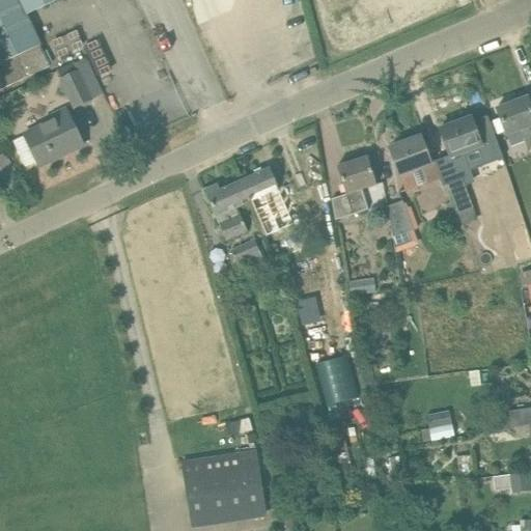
[(0,0),(0,89),(26,78),(31,76),(50,66),(26,15),(56,0),(0,0)]
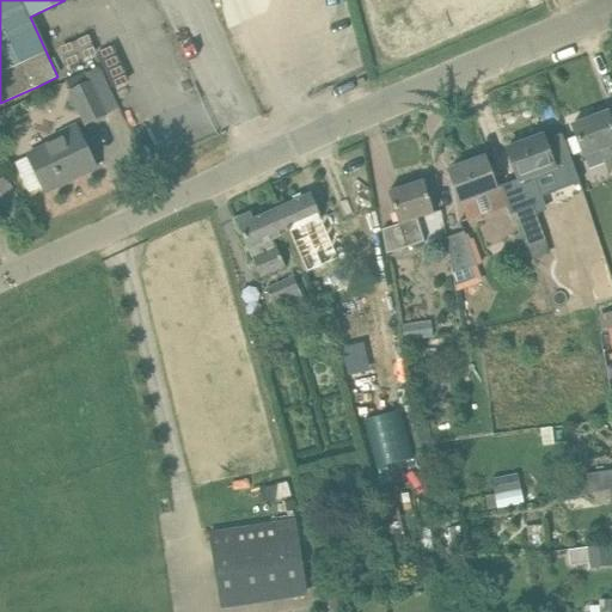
[(87,35),(56,47),(65,67),(96,54),(87,35)]
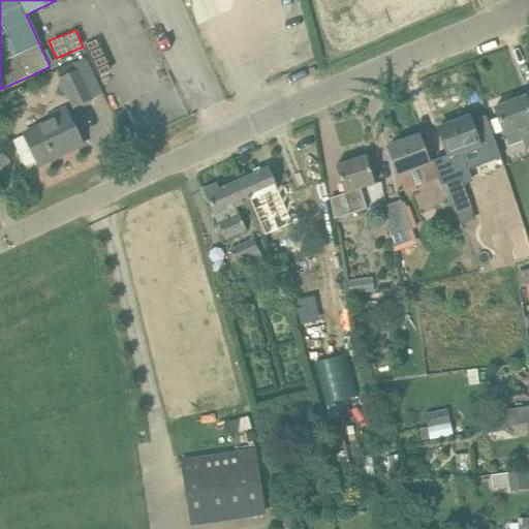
[(74,107),(91,99),(78,71),(61,80),(74,107)]
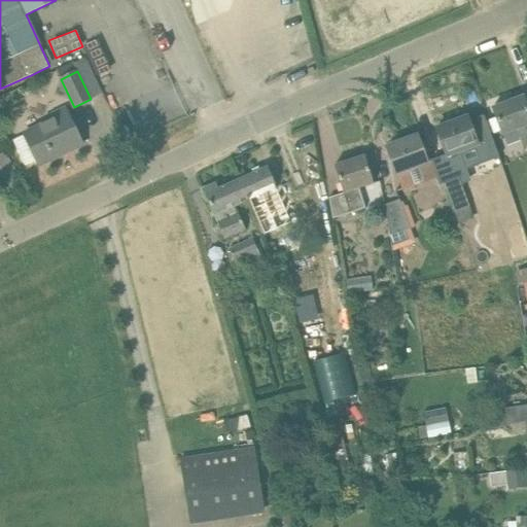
[(526,104),(524,97),(493,108),(503,135),(518,130),(525,147),(526,146),(526,104)]
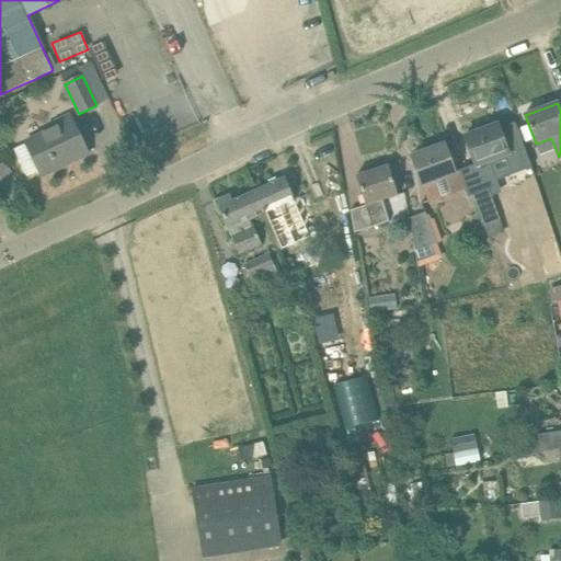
[(89,155),(70,115),(54,123),(57,128),(25,142),(42,176),(43,175),(42,174),(58,165),(57,163),(66,160),(67,164),(89,155)]
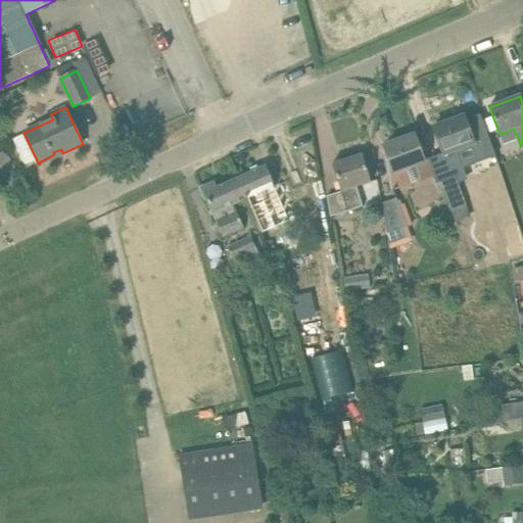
[(464,116),(433,128),(442,153),(428,159),(434,175),(437,183),(440,182),(453,178),(449,170),(466,163),(461,149),(474,144),(478,156),(494,150),(480,114),(466,121),(464,116)]
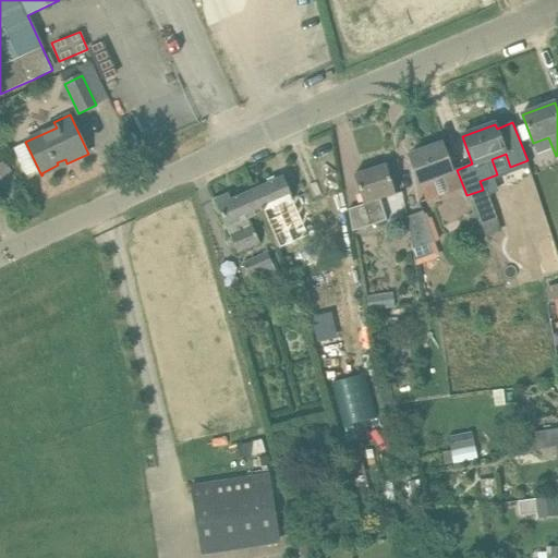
[(443,144),(409,156),(420,185),(426,201),(463,186),(457,170),(456,168),(451,169),(443,144)]
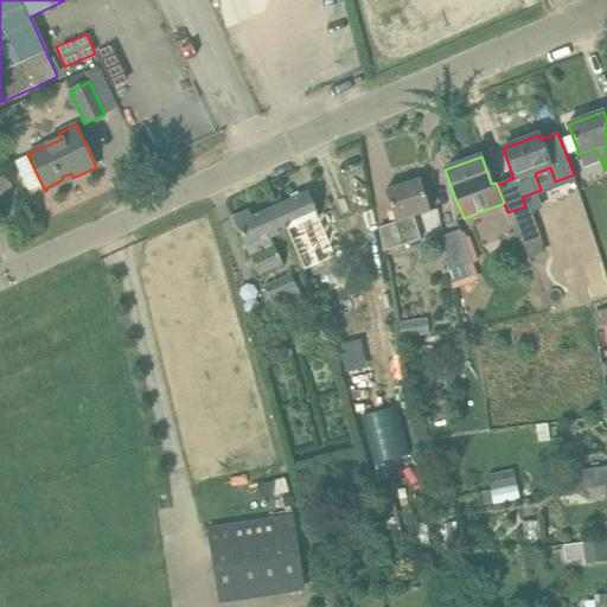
[(0,210),(20,199),(6,176),(0,178),(0,210)]
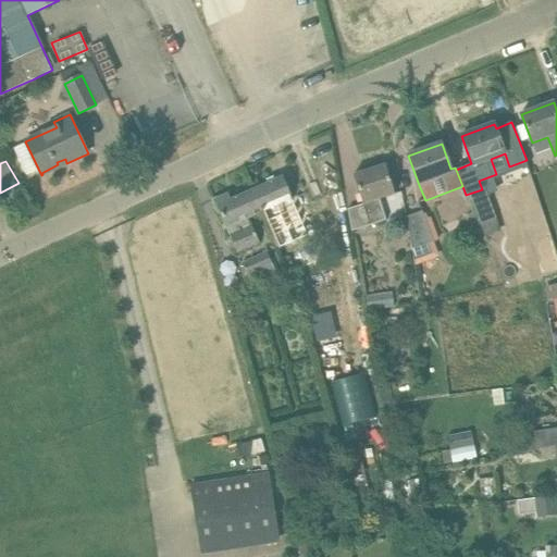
[(385,165),(354,175),(363,205),(348,209),(351,232),(387,220),(380,198),(395,193),(385,165)]
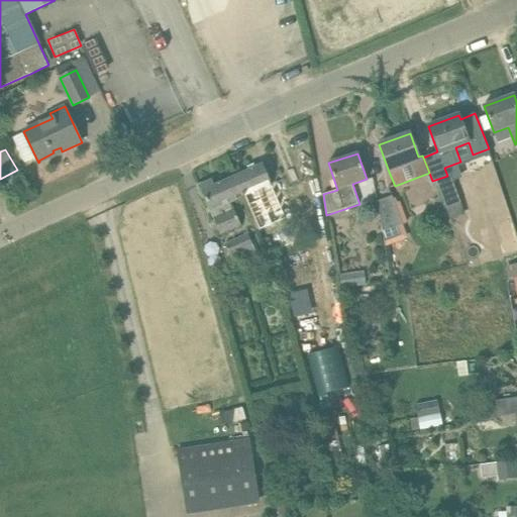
[(235,176),(244,196),(255,191),(265,215),(281,208),(271,185),(272,184),(263,164),(235,176)]
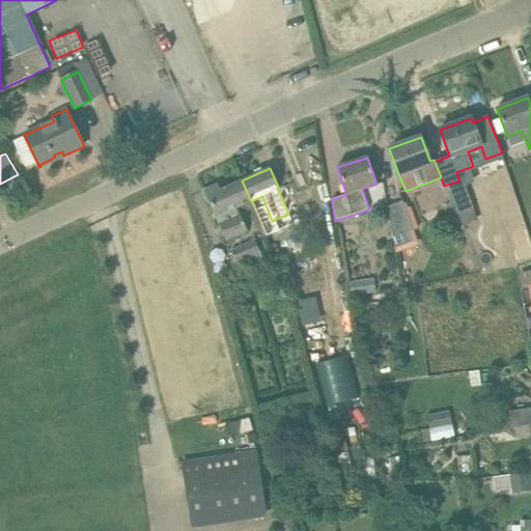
[(478,220),(463,178),(459,180),(447,185),(463,225),(478,220)]
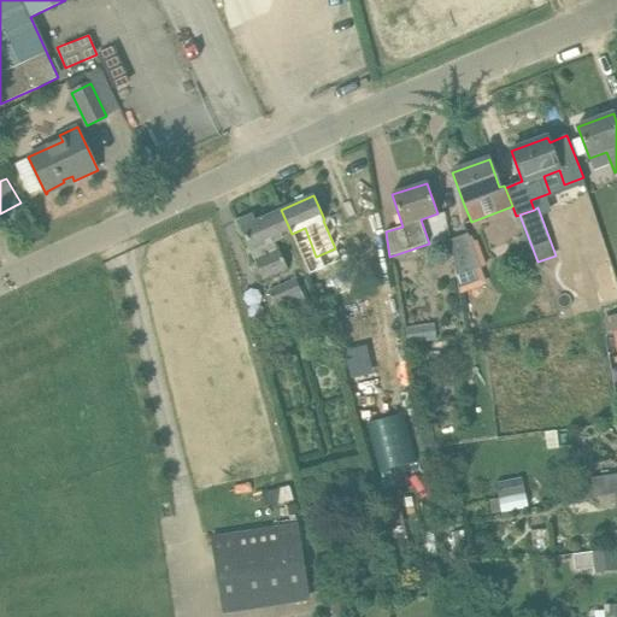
[(292,234),(281,210),(256,222),(253,215),(238,222),(251,253),(252,252),(256,262),(263,280),(287,268),(276,241),(292,234)]
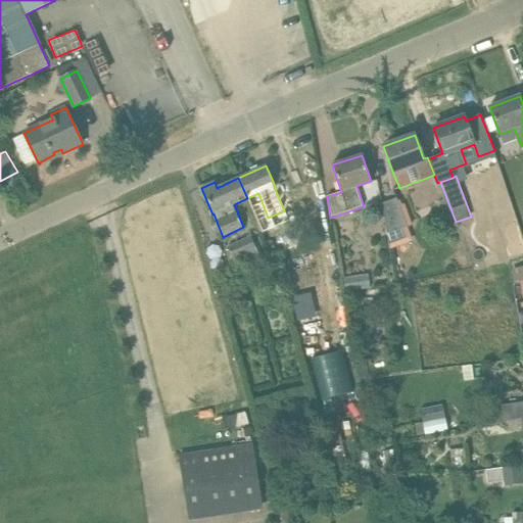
[(399,206),(396,198),(381,204),(387,234),(390,246),(412,238),(408,226),(412,225),(405,204),(399,206)]
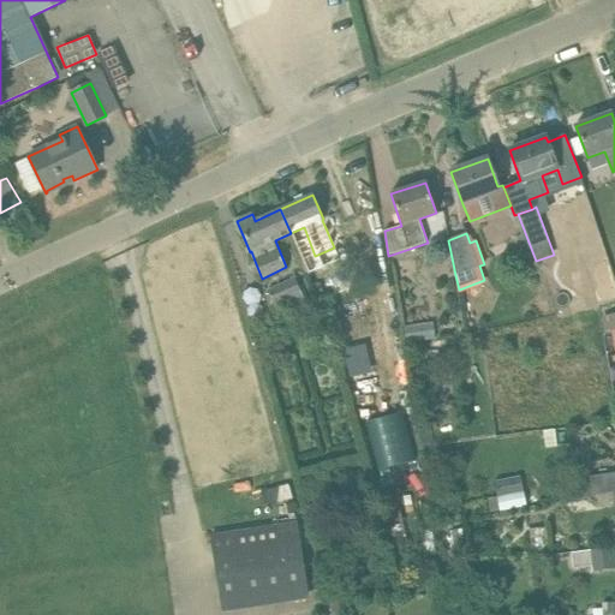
[(305,299),(296,279),(267,292),(276,312),(305,299)]
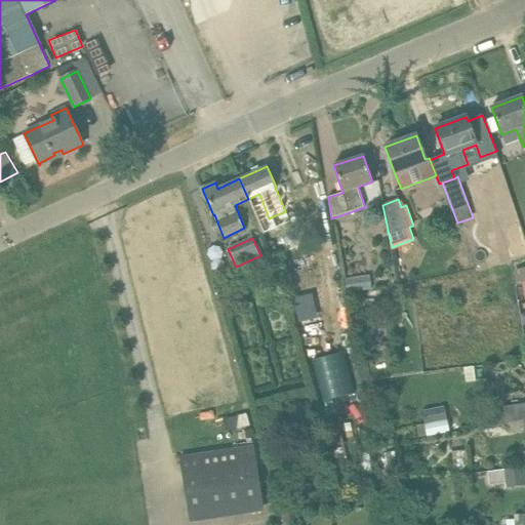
[(373,288),(370,273),(346,277),(348,291),(373,288)]
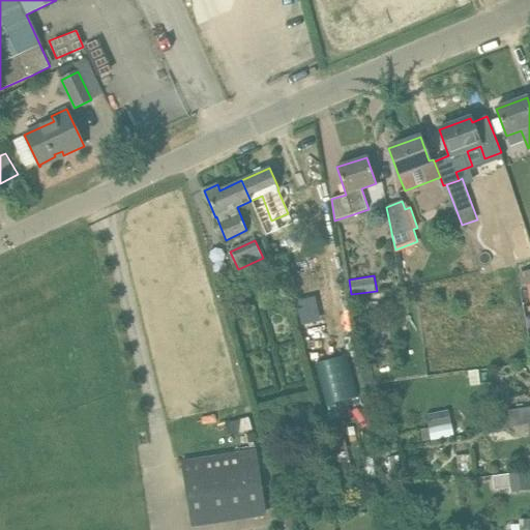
[(312,361),(323,401),(355,391),(344,353),(312,361)]
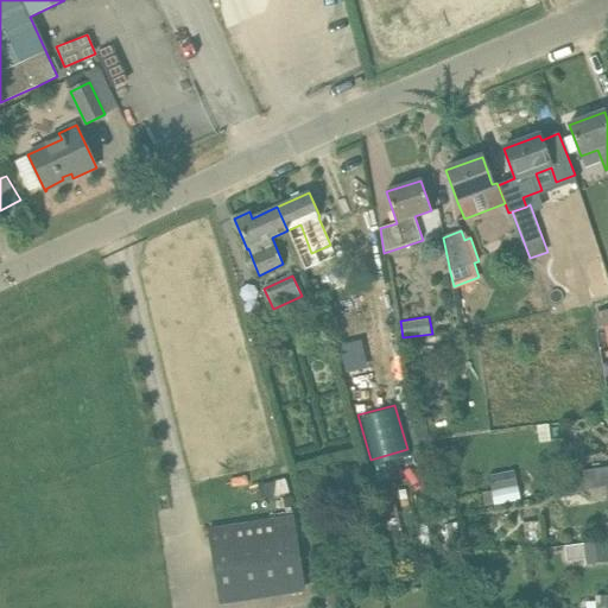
[(590,489),(607,487),(607,486),(607,467),(572,473),(572,474),(563,475),(555,488),(555,494),(590,489)]
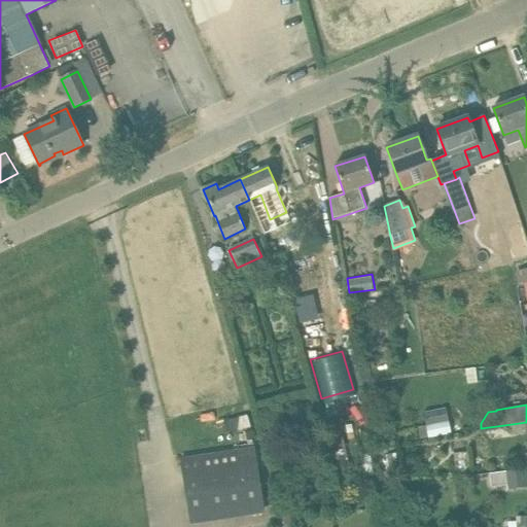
[(428,438),(451,434),(449,421),(447,409),(424,414),(426,426),(418,427),(420,438),(428,437),(428,438)]
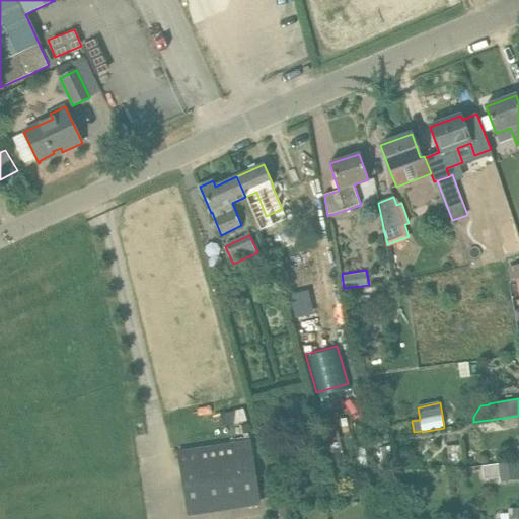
[(518,424),(518,420),(518,416),(504,418),(505,426),(518,424)]
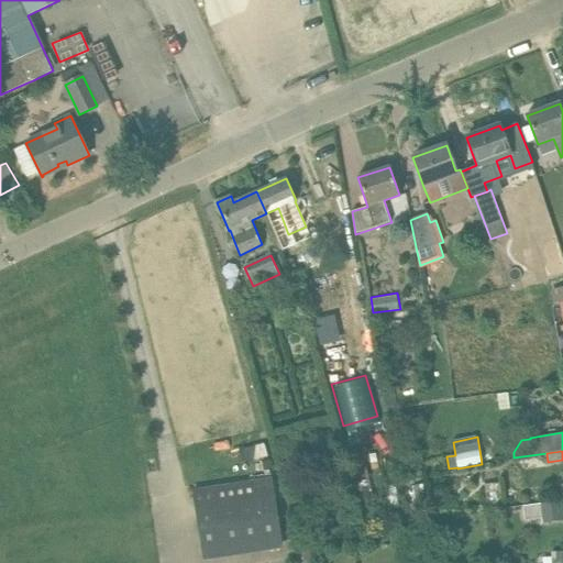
[(194,489),(203,561),(284,549),(273,477),(194,489)]
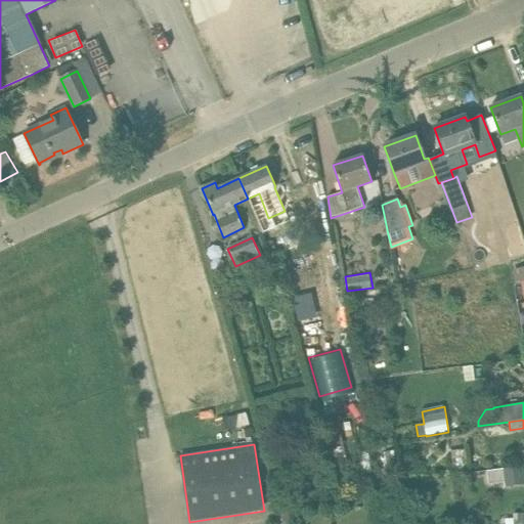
[(500,468),(501,481),(503,485),(522,482),(520,466),(500,468)]
